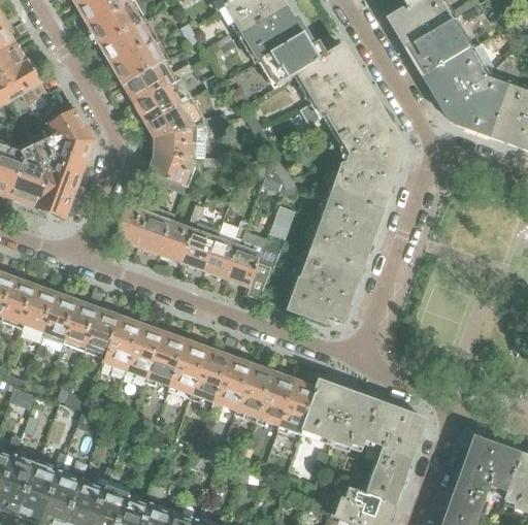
[(143,21),(133,2),(132,0),(89,0),(78,6),(81,11),(80,14),(84,20),(87,21),(93,31),(92,34),(95,39),(98,40),(101,45),(143,21)]
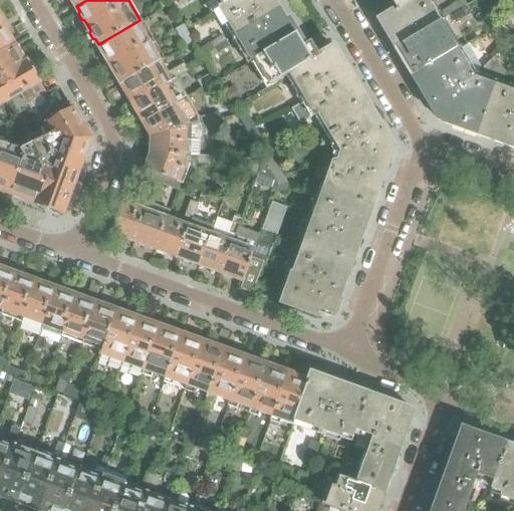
[(286,20),(275,3),(273,0),(229,0),(224,3),(255,56),(297,32),(289,18),(286,20)]
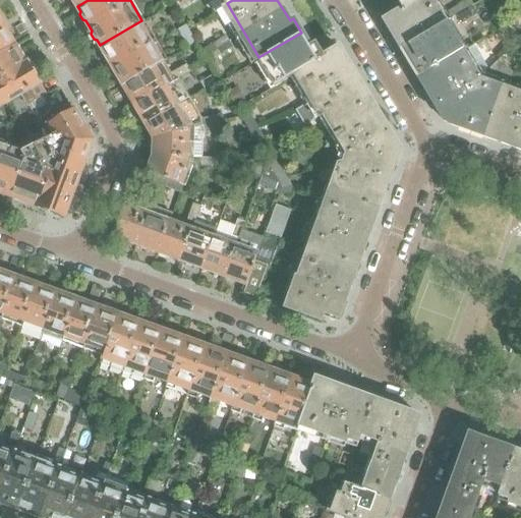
[(462,48),(446,20),(432,0),(415,0),(403,7),(384,18),(417,75),(462,48)]
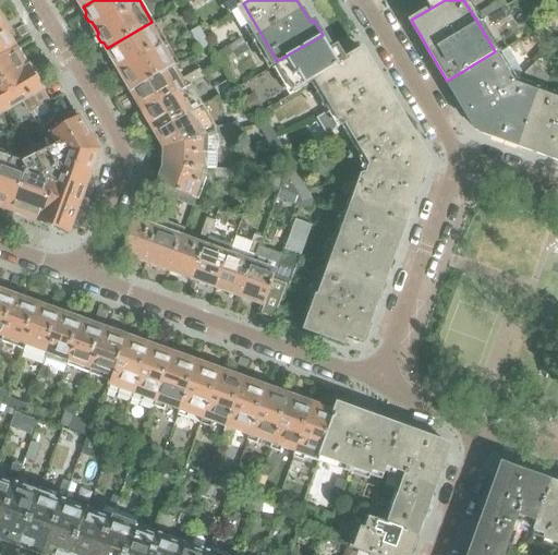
[(488,12),(504,3),(501,0),(494,0),(485,5),(488,12)]
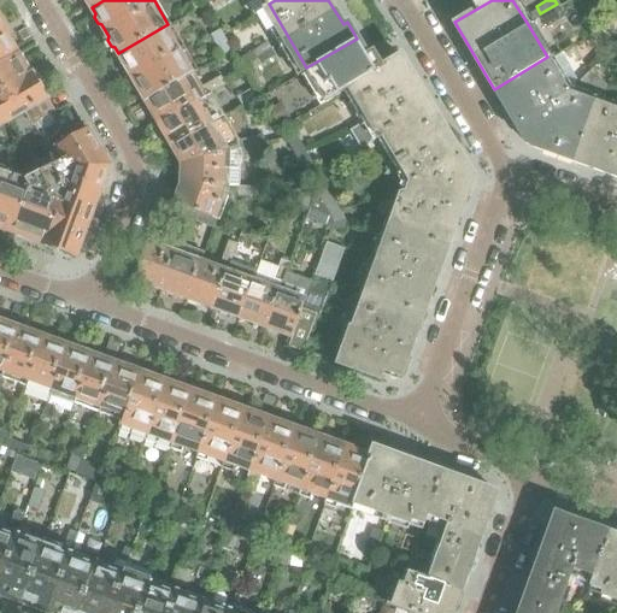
[(545,27),(565,15),(559,5),(540,16),(545,27)]
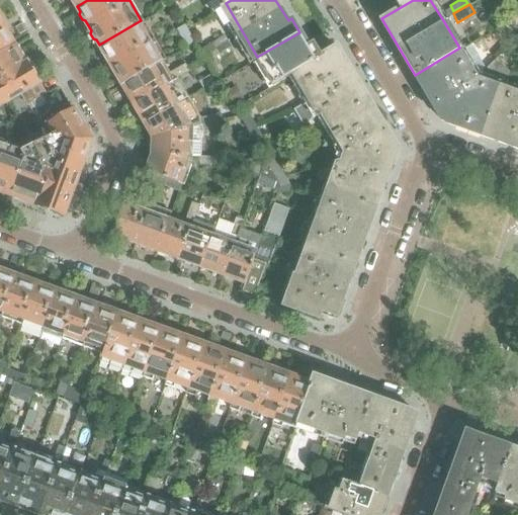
[(12,36),(8,30),(5,29),(0,20),(0,18),(1,16),(0,15),(0,51),(14,44),(11,39),(12,36)]
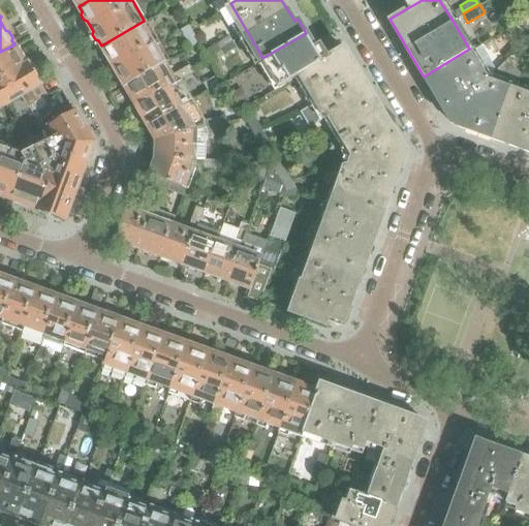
[(167,61),(157,42),(144,21),(101,45),(104,51),(103,54),(106,59),(110,60),(116,70),(115,73),(119,79),(121,80),(125,86),(167,61)]
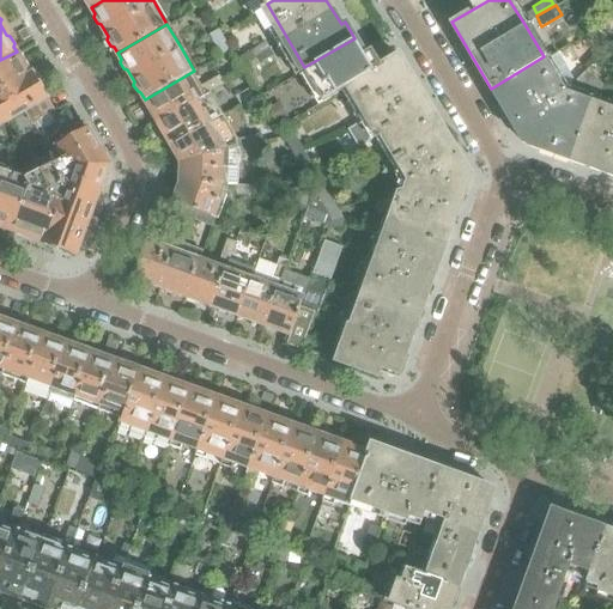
[(231,48),(222,30),(219,26),(210,32),(222,53),(231,48)]
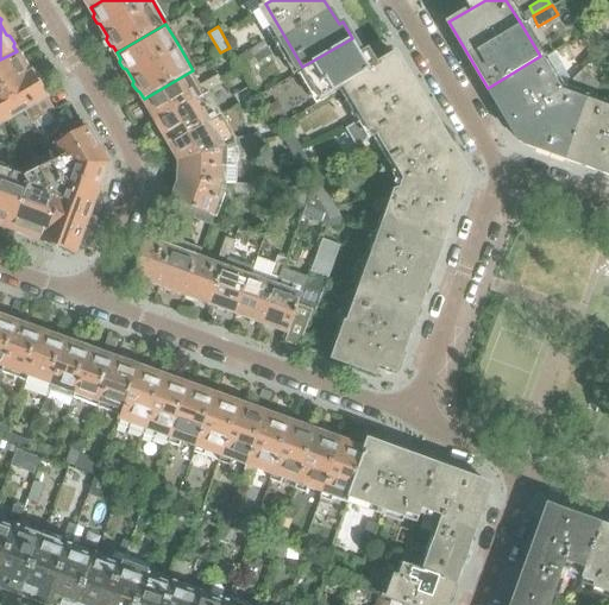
[(324,96),(339,87),(377,64),(368,50),(362,54),(352,38),(302,67),(305,69),(306,68),(324,96)]
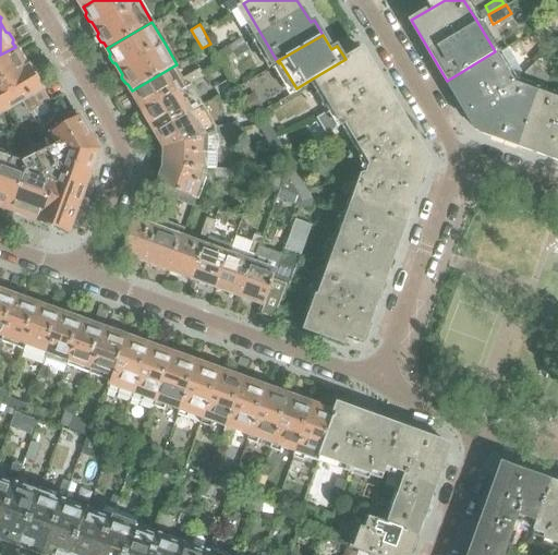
[(219,58),(246,41),(242,36),(216,52),(219,58)]
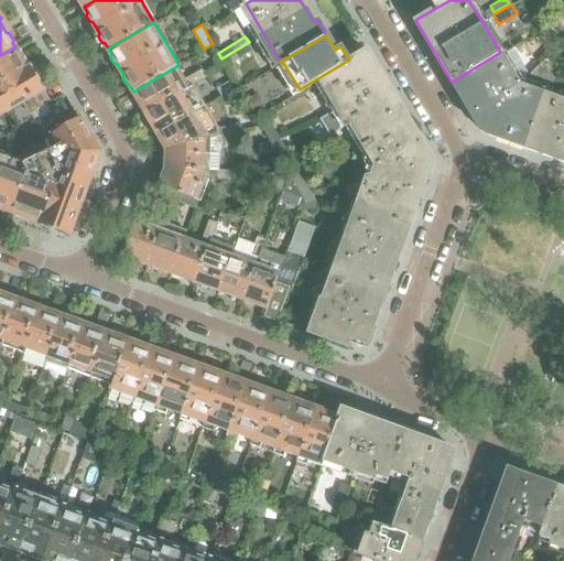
[(225,64),(252,49),(249,42),(221,58),(225,64)]
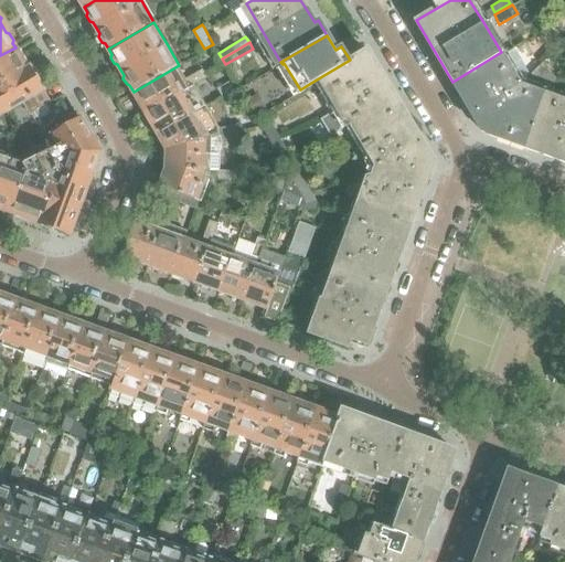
[(523,146),(543,93),(557,77),(541,62),(530,73),(514,46),(502,54),(501,52),(452,82),(481,129),(488,131),(487,133),(523,146)]
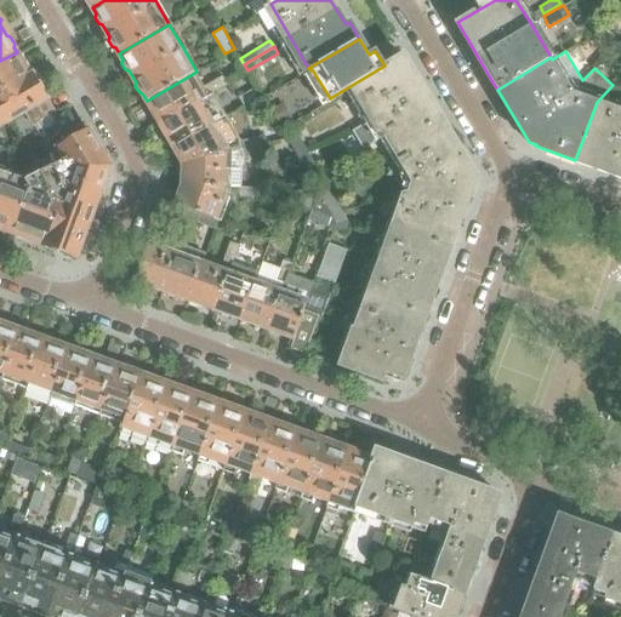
[(46,97),(33,74),(32,74),(29,75),(27,69),(28,67),(23,58),(20,58),(17,52),(0,61),(0,118),(3,124),(22,112),(26,110),(46,97)]
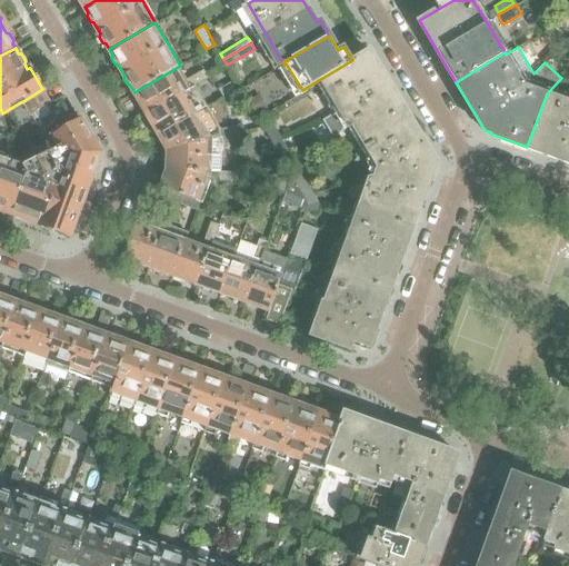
[(405,109),(387,80),(369,50),(352,60),(317,81),(346,130),(350,127),(357,139),(405,109)]
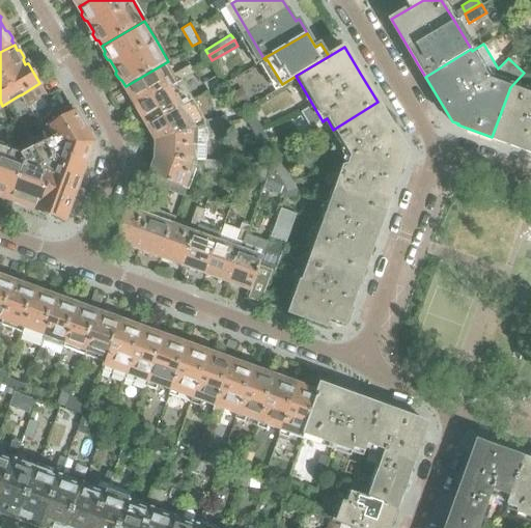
[(136,105),(182,78),(194,72),(189,62),(179,67),(180,70),(177,72),(176,71),(171,74),(168,68),(172,65),(169,61),(168,61),(126,86),(136,105)]
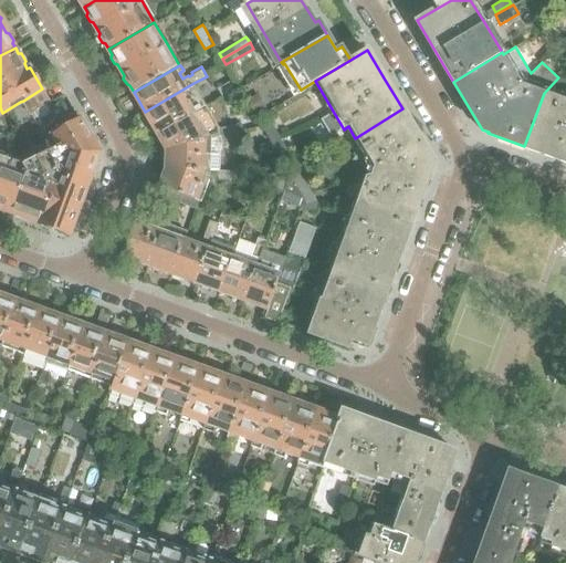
[(222,95),(239,85),(233,77),(218,86),(222,95)]
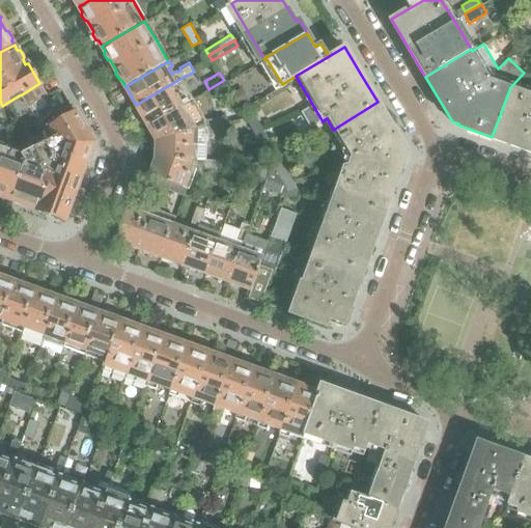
[(147,123),(193,98),(182,78),(136,105),(147,123)]
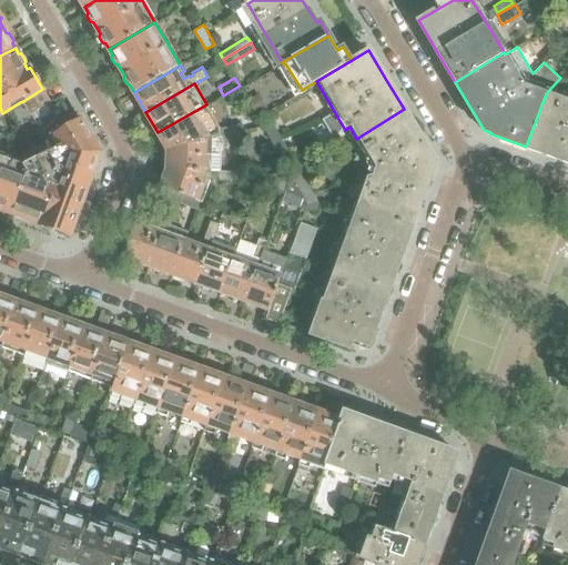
[(42,89),(23,101),(29,112),(49,101),(42,89)]
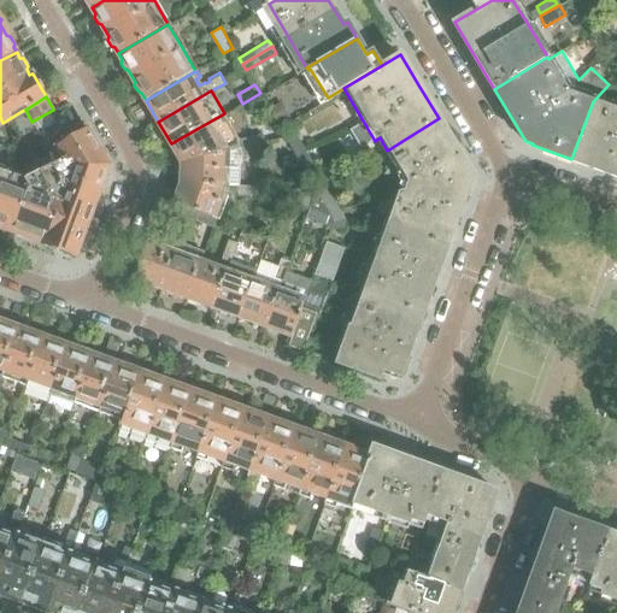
[(291,116),(282,100),(269,107),(278,123),(291,116)]
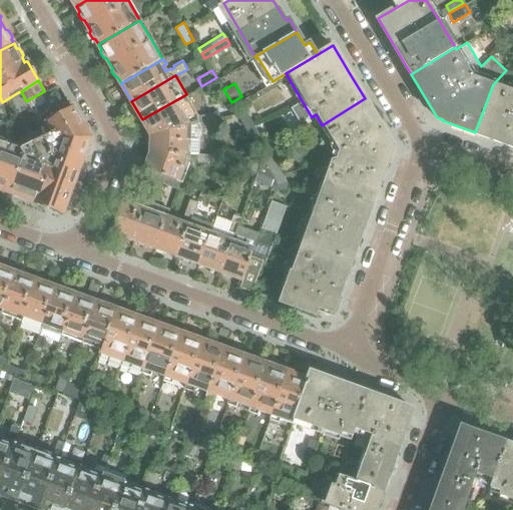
[(512,145),(512,91),(493,84),(475,132),(512,145)]
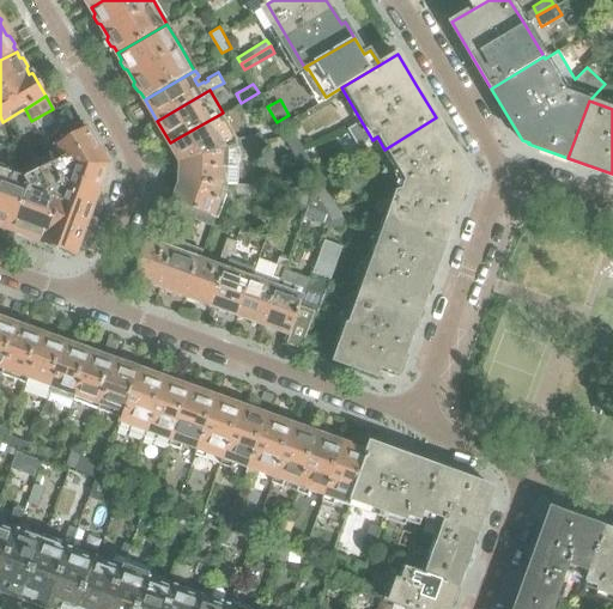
[(237,138),(223,113),(170,142),(181,160),(237,138)]
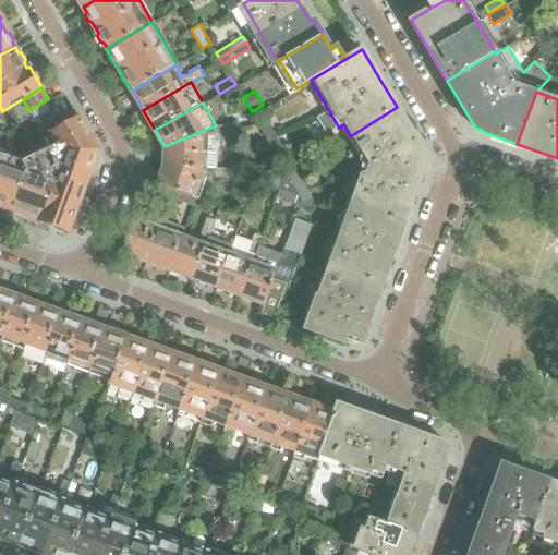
[(426,156),(397,107),(350,136),(368,168),(367,173),(362,175),(352,203),(404,221),(427,160),(426,156)]
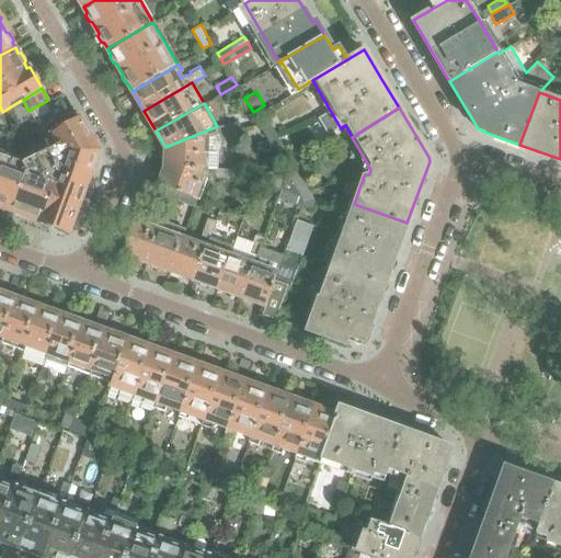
[(99,149),(79,117),(54,132),(61,144),(47,152),(58,171),(87,181),(99,149)]
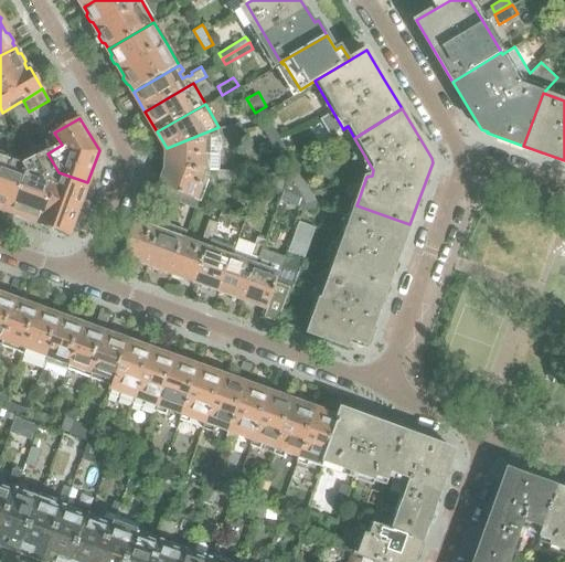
[(280,136),(272,120),(263,126),(272,141),(280,136)]
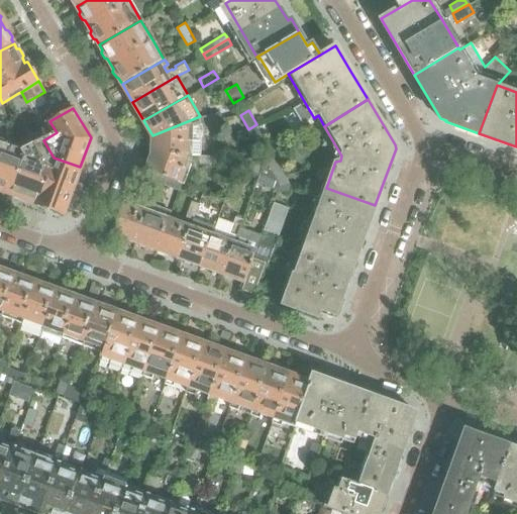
[(201,139),(203,130),(218,126),(218,125),(226,124),(223,113),(216,115),(215,112),(200,116),(152,135),(151,152),(201,153),(201,142),(201,139)]
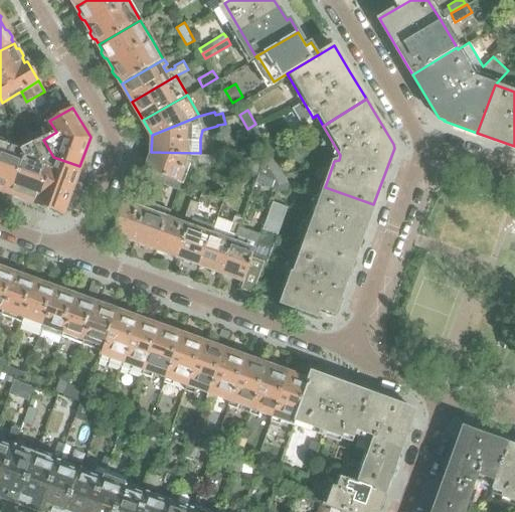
[(262,134),(255,124),(247,129),(253,139),(262,134)]
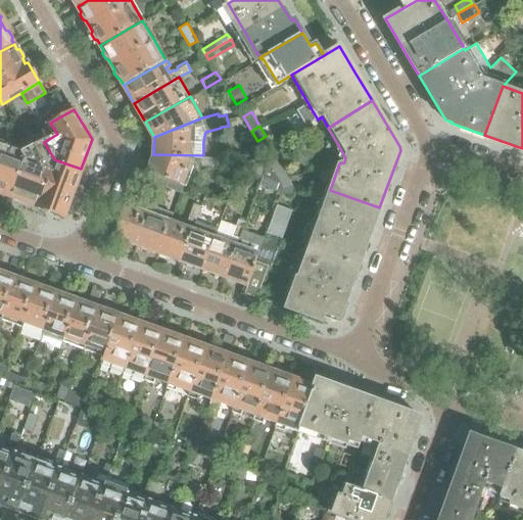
[(74,187),(81,169),(54,159),(44,142),(20,156),(22,163),(11,195),(64,215),(65,211),(74,188),(74,187)]
